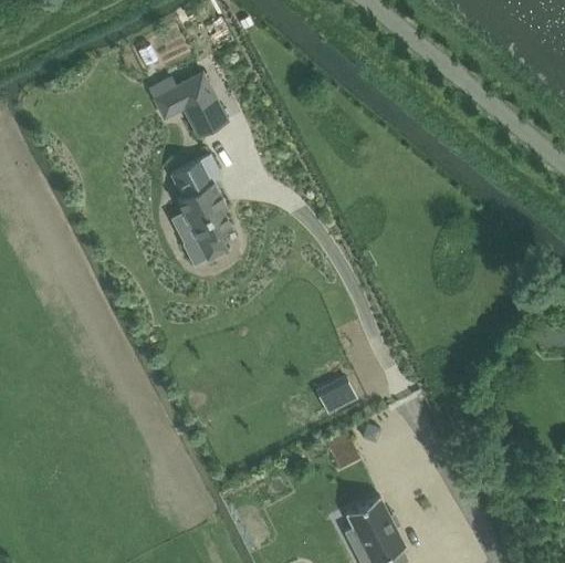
[(228,122),(202,72),(150,98),(163,121),(181,111),(196,138),(228,122)]
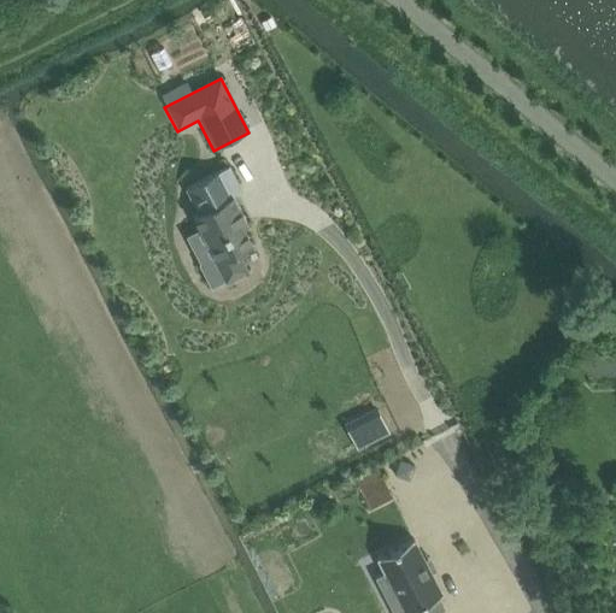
[(185,189),(198,219),(188,223),(194,234),(187,237),(200,266),(199,266),(210,289),(246,272),(238,255),(253,248),(242,224),(250,222),(238,195),(241,194),(230,169),(185,189)]
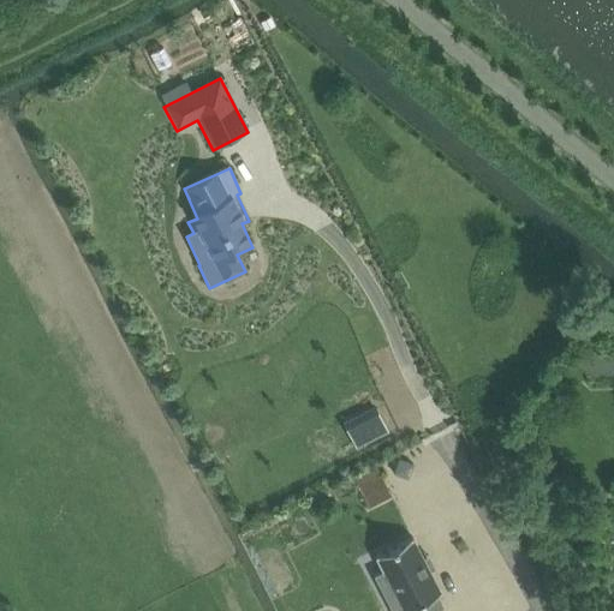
[(370,431),(340,447),(349,463),(379,448),(370,431)]
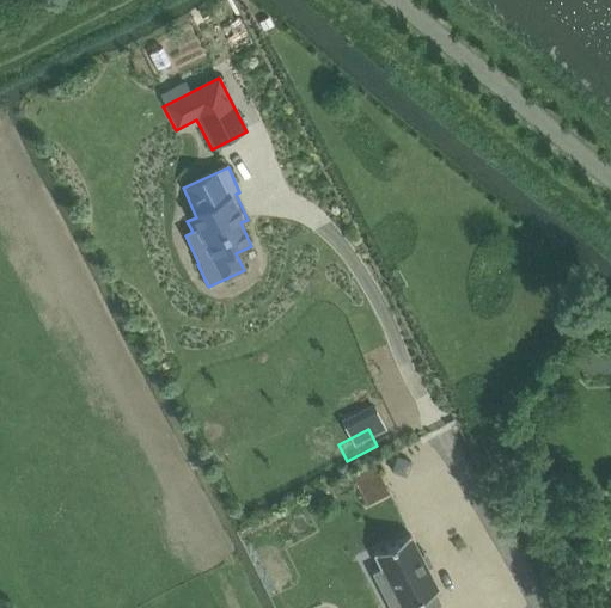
[(409,536),(373,556),(380,571),(373,575),(384,597),(392,593),(399,607),(410,607),(435,607),(439,606),(434,594),(438,591),(409,536)]
